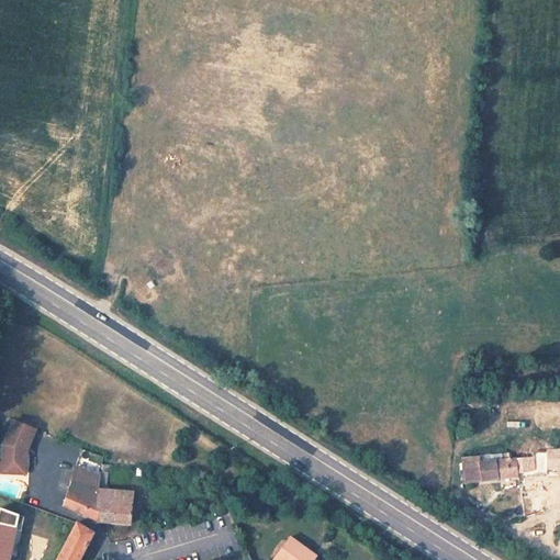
[(3,463),(2,473),(26,474),(28,456),(24,456),(24,450),(26,448),(29,449),(36,432),(14,421),(4,445),(3,463)]
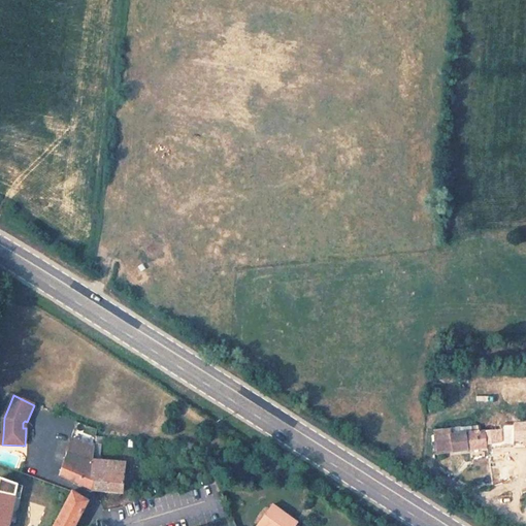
[(501,428),(502,439),(525,438),(525,422),(501,423),(501,428)]
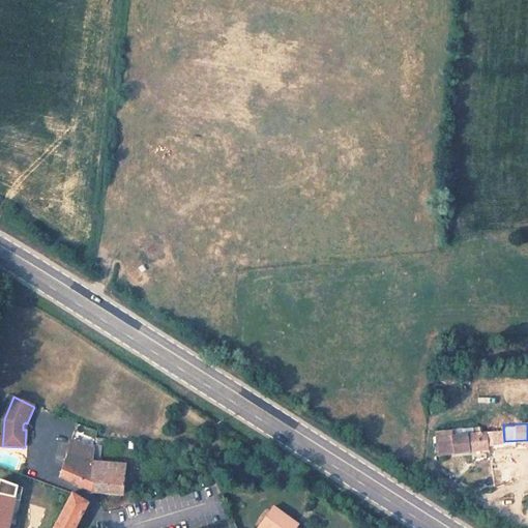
[(490,443),(488,431),(488,430),(485,430),(484,426),(438,430),(439,453),(490,447),(490,443)]
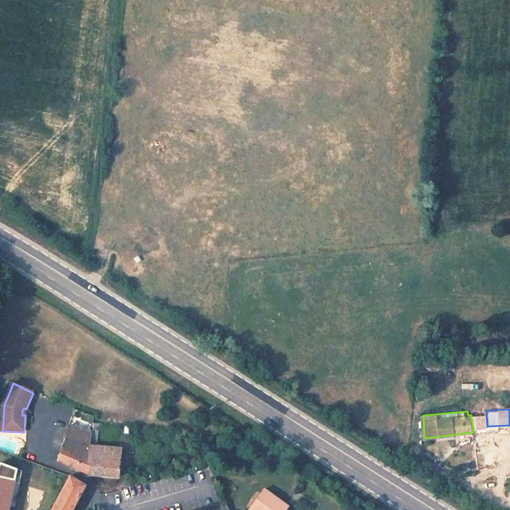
[(487,426),(486,415),(471,416),(473,428),(487,426)]
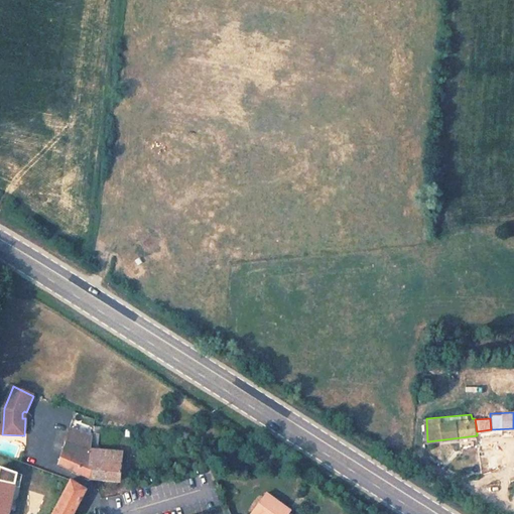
[(58,463),(90,477),(120,480),(122,452),(99,450),(100,432),(102,432),(103,425),(95,425),(94,436),(71,428),(58,463)]
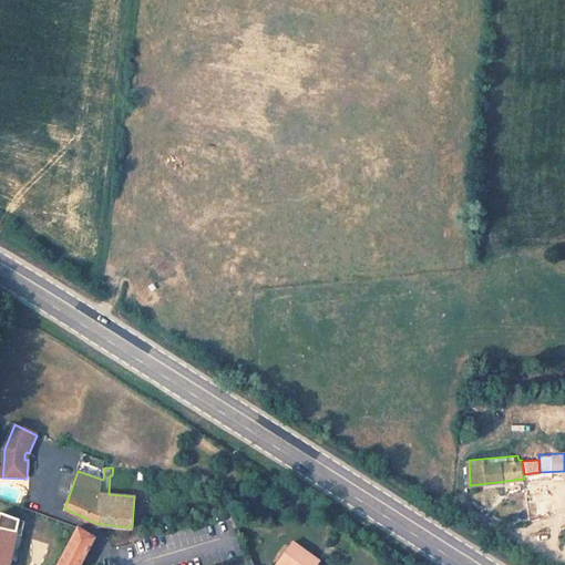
[(531,521),(557,513),(556,497),(527,501),(531,521)]
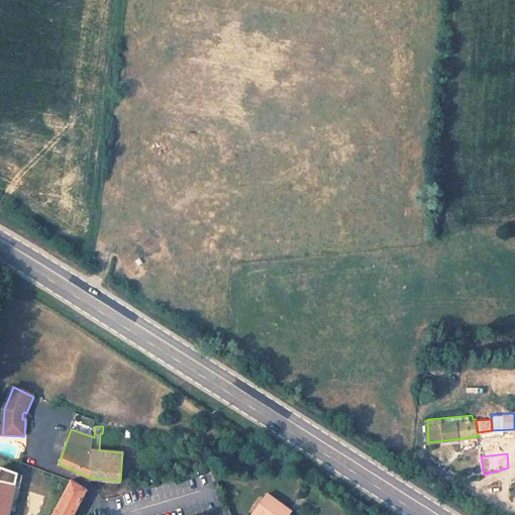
[(0,489),(8,491),(10,484),(15,485),(17,473),(3,468),(0,468),(0,489)]
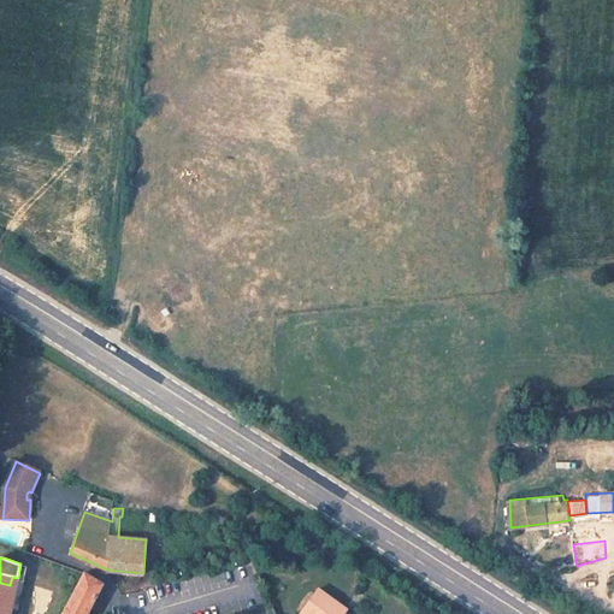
[(102,583),(83,572),(70,598),(62,613),(86,613),(101,584),(102,583)]
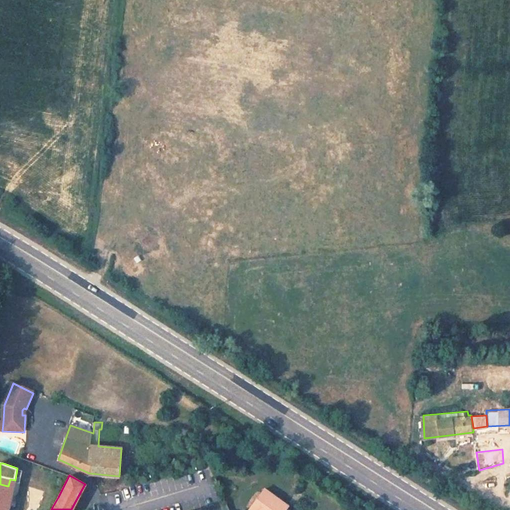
[(0,509),(7,509),(8,509),(3,508),(8,486),(0,484),(0,509)]
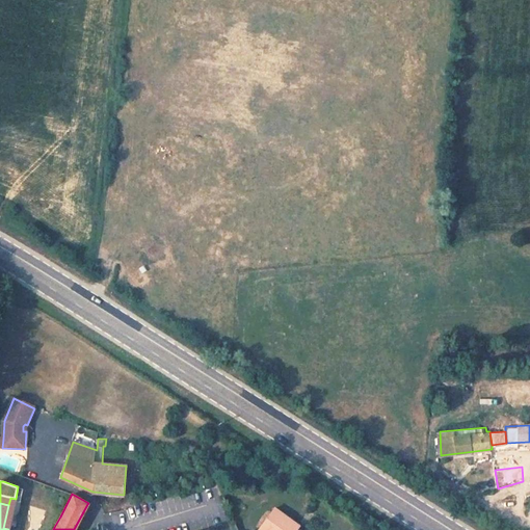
[(14,506),(8,505),(3,528),(8,529),(14,506)]
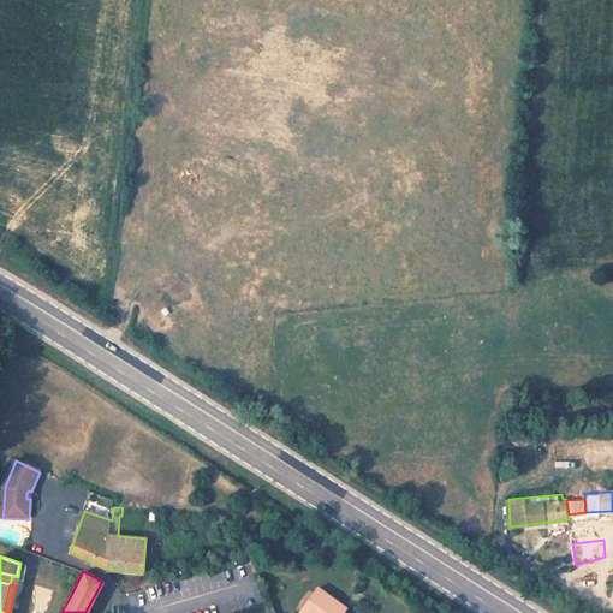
[(349,612),(346,611),(349,607),(319,587),(301,612),(303,612),(349,612)]
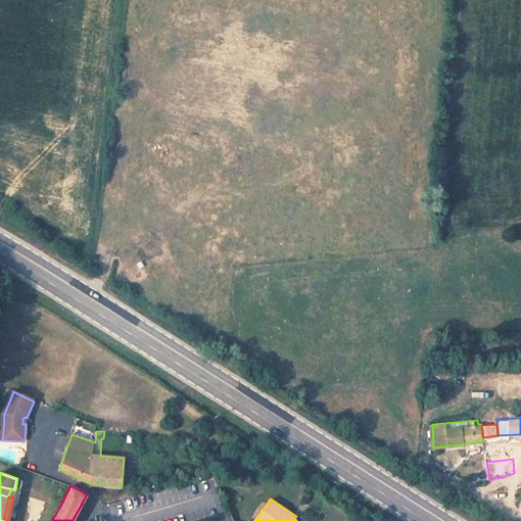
All buildings are outlined.
